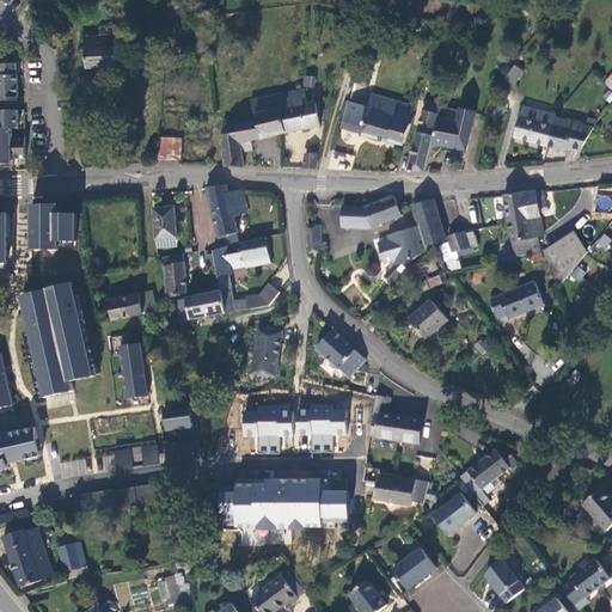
[(81,68),(114,68),(114,35),(83,35),(81,68)]
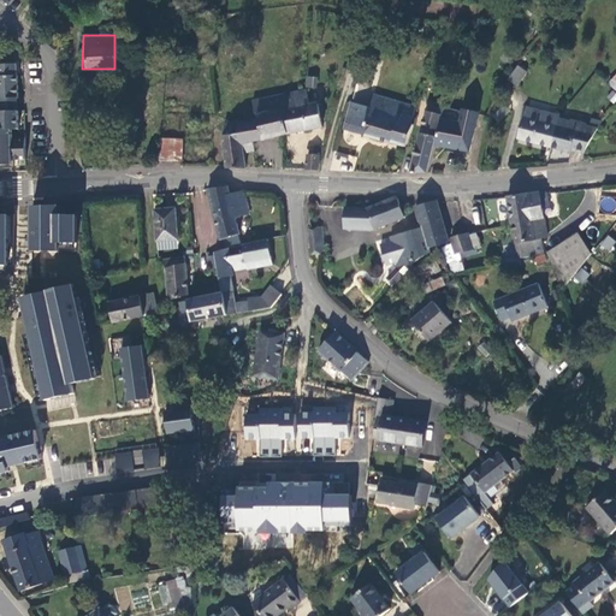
[(0,165),(13,164),(13,160),(28,159),(27,138),(12,138),(12,130),(18,130),(17,76),(16,76),(15,64),(0,64),(0,165)]
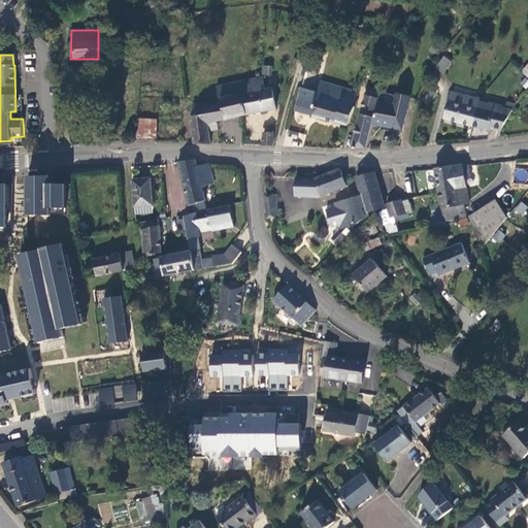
[(446,57),(437,69),(444,74),(453,62),(446,57)]
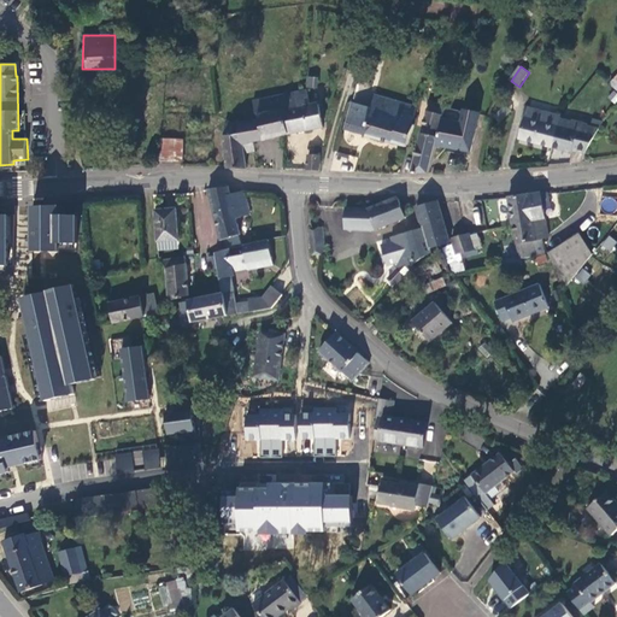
[(316,88),(317,77),(306,76),(306,87),(316,88)]
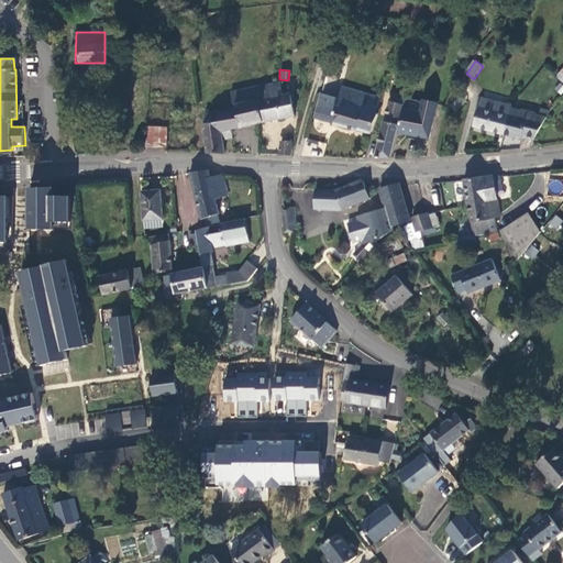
[(236,107),(219,110),(223,139),(225,138),(233,136),(232,128),(261,121),(264,121),(260,99),(247,100),(245,89),(243,81),(230,85),(233,102),(235,102),(236,107)]
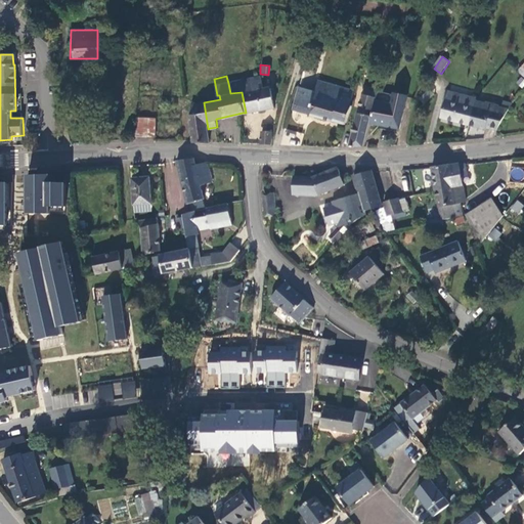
[(264,88),(262,77),(250,78),(228,83),(230,93),(242,92),(246,113),(273,108),(270,88),(264,88)]
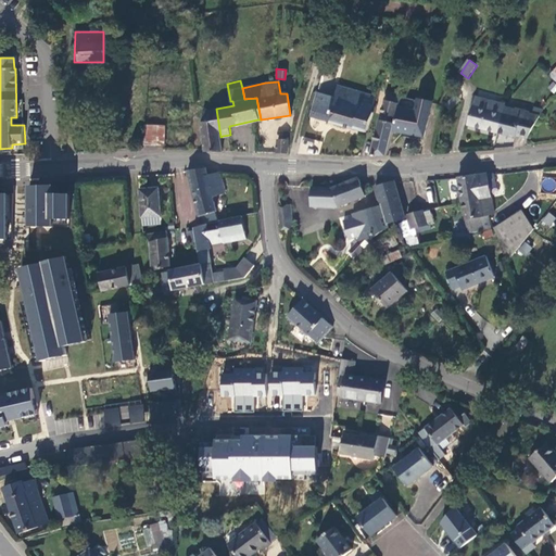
[(311,115),(365,131),(374,112),(370,111),(376,98),(338,87),(335,97),(317,92),(311,115)]
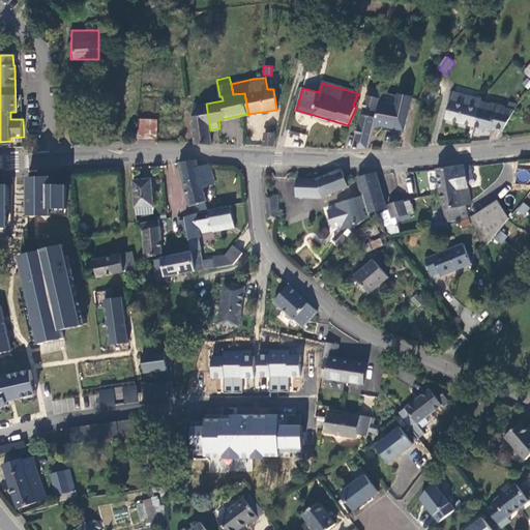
[(367,95),(354,148),(369,149),(380,104),(383,92),(374,90),(373,95),(367,95)]
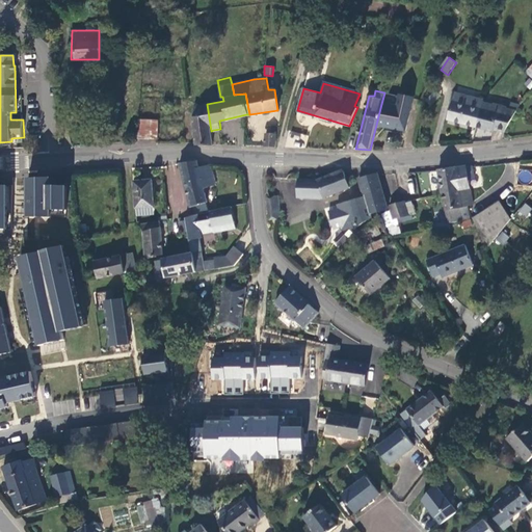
[(449,120),(477,127),(482,105),(483,100),(455,92),(449,120)]
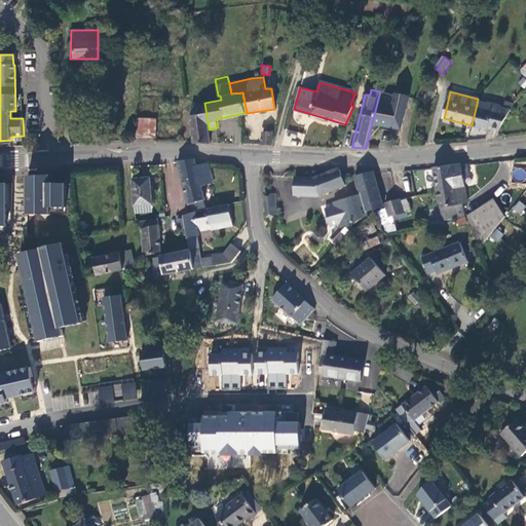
[(393,105),(377,103),(374,123),(402,127),(409,97),(396,94),(393,105)]
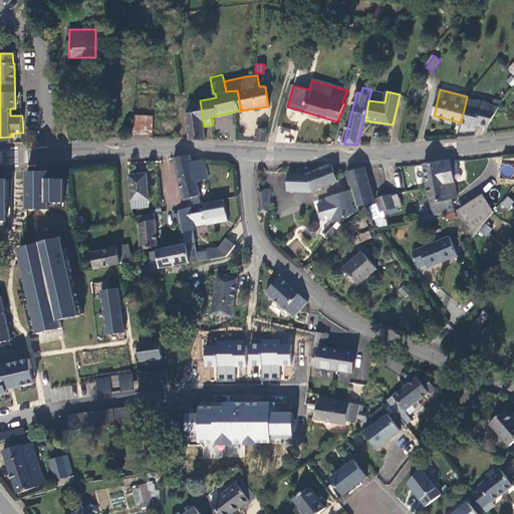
[(187,113),(190,141),(206,142),(206,125),(204,126),(200,100),(188,99),(187,113)]
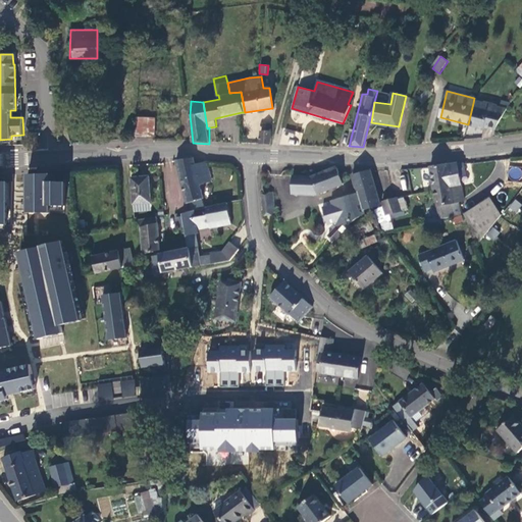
[(484,102),(475,101),(473,103),(468,124),(483,128),(486,122),(488,122),(488,125),(493,127),(498,118),(501,114),(506,108),(500,106),(498,106),(498,104),(485,101),(484,102)]
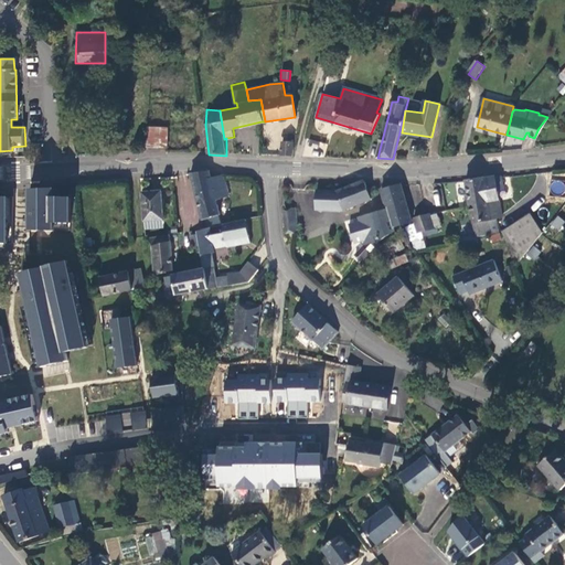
[(534,138),(547,117),(542,124),(539,128),(534,138)]
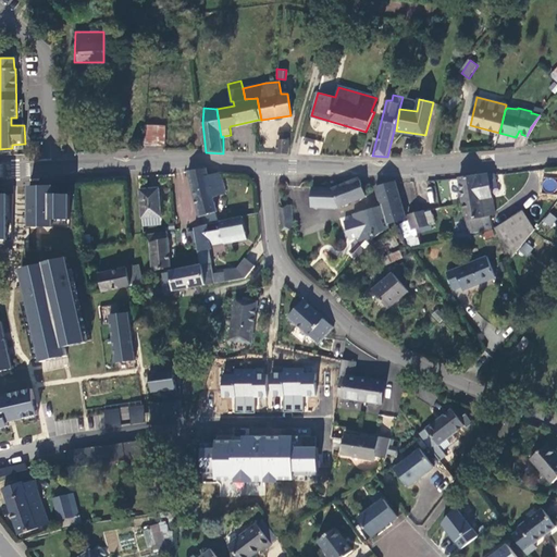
[(289,153),(291,139),(280,139),(277,152),(289,153)]
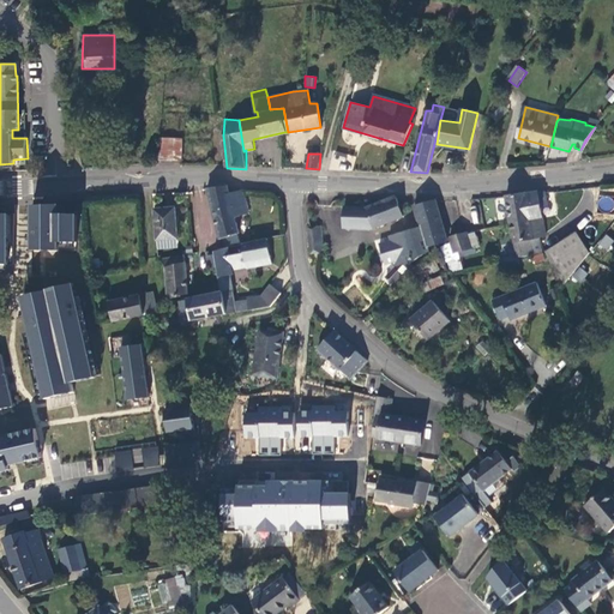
[(236,218),(250,215),(244,190),(229,193),(228,186),(208,187),(221,239),(240,234),(236,218)]
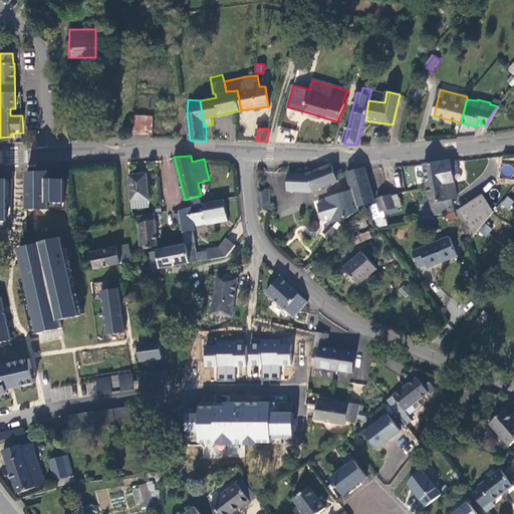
[(425,162),(429,187),(454,183),(452,172),(450,160),(441,162),(441,159),(425,162)]
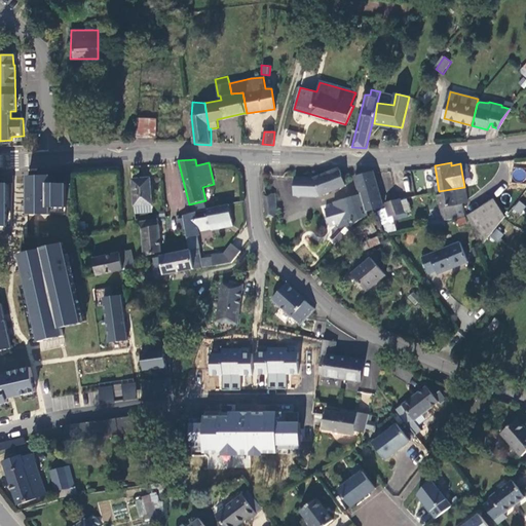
[(466,163),(460,163),(462,176),(470,175),(466,163)]
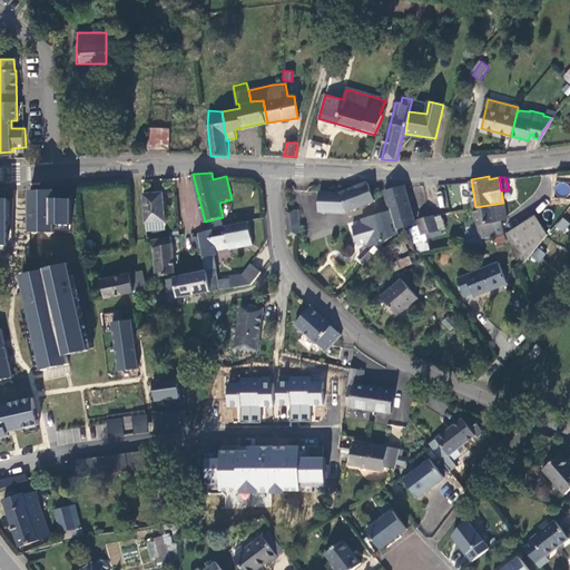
[(374,200),(369,186),(367,182),(356,186),(341,192),(320,192),(320,210),(347,210),(374,200)]
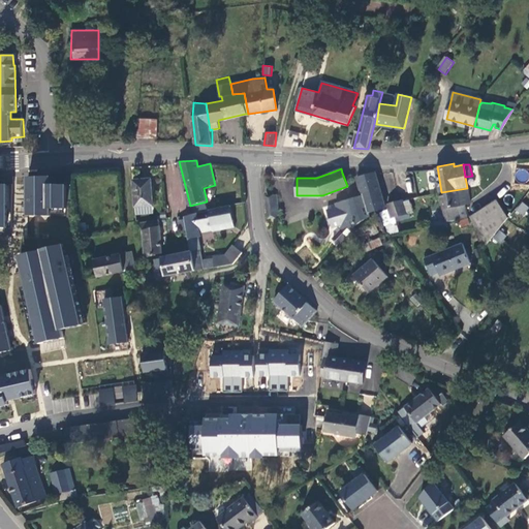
[(343,229),(354,225),(369,217),(369,212),(384,208),(384,204),(375,172),(356,177),(363,194),(337,203),(338,207),(342,224),(343,227),(343,229)]
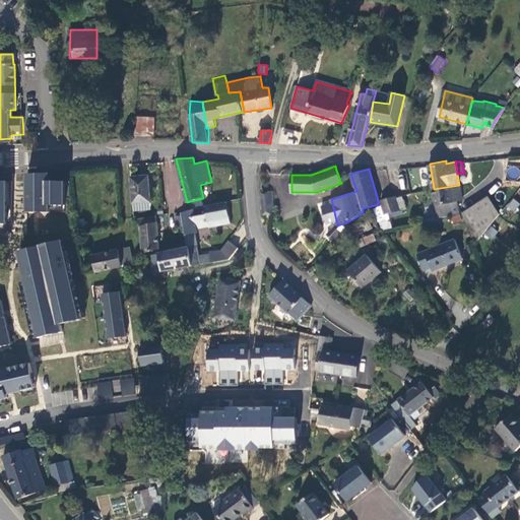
[(51,173),(27,174),(27,211),(51,212),(51,204),(66,205),(66,198),(71,198),(69,173),(51,175),(51,173)]
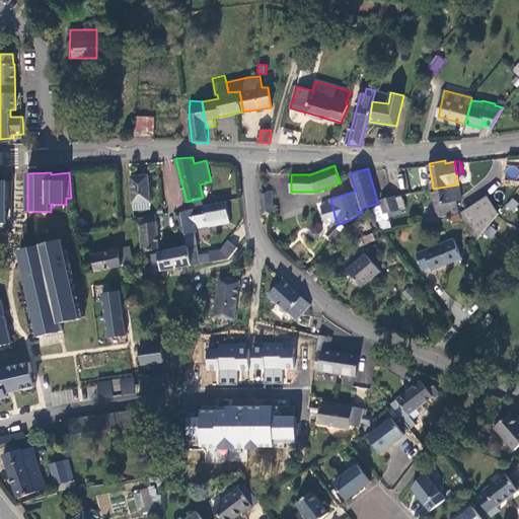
[(132,177),(134,203),(151,202),(148,176),(132,177)]
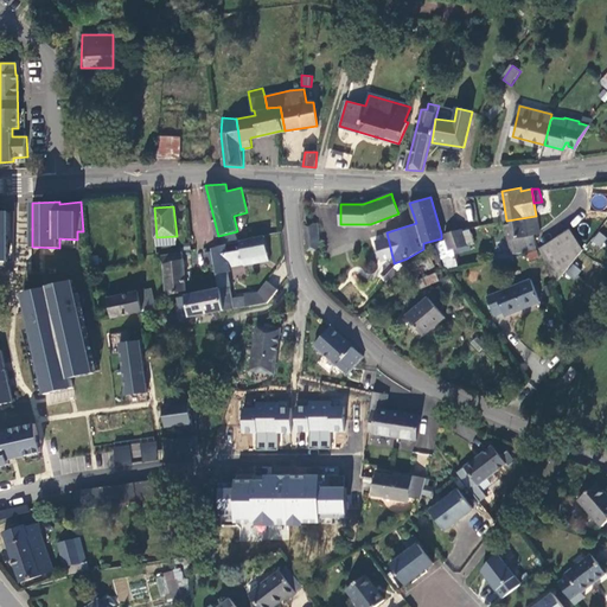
[(506,221),(509,240),(528,236),(528,235),(532,235),(534,234),(540,234),(536,216),(506,221)]
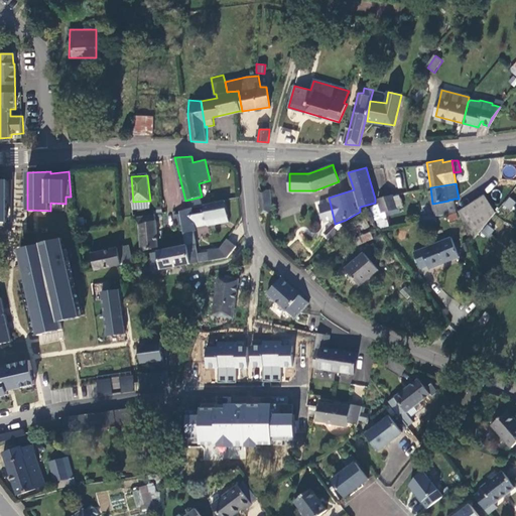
[(264,188),(258,189),(261,215),(267,213),(264,188)]
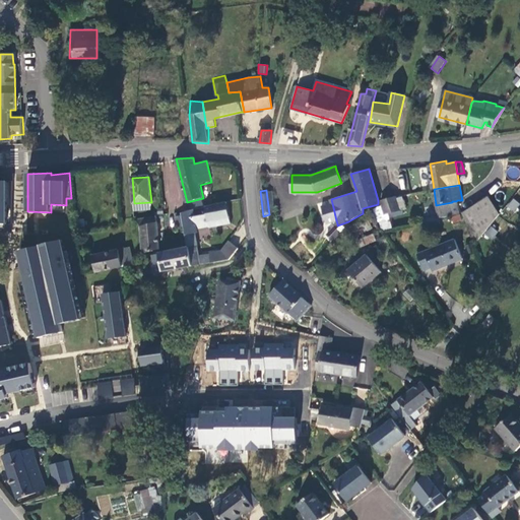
[(266,190),(269,214),(275,213),(273,190),(266,190)]
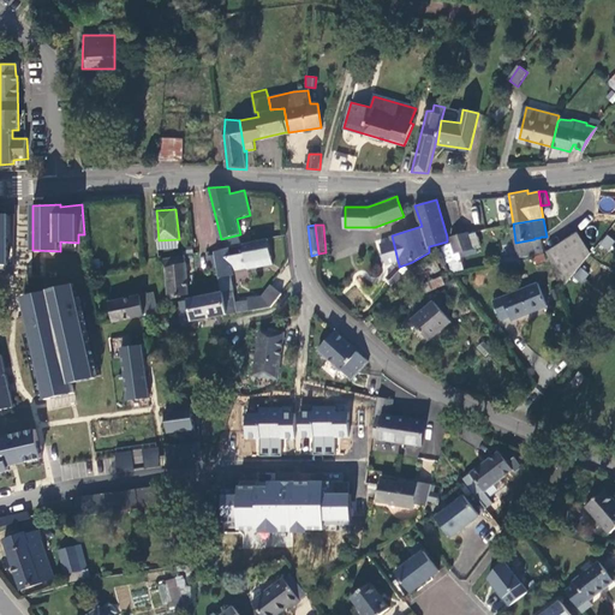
[(574,227),(548,251),(557,273),(590,243),(574,227)]
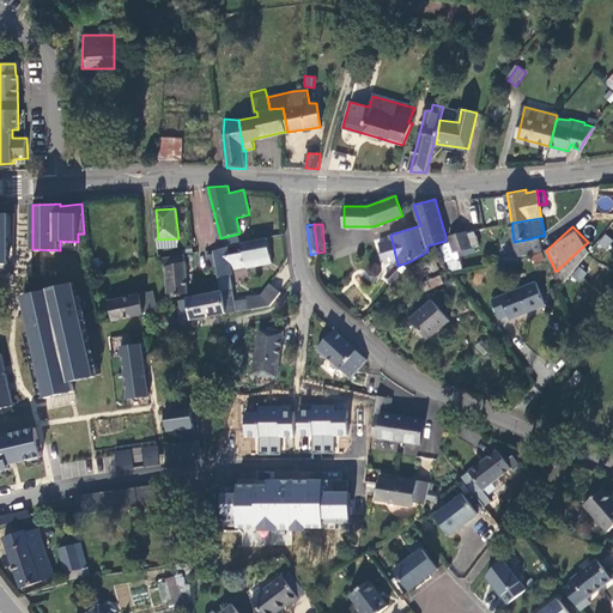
[(466,234),(466,231),(448,236),(455,253),(479,246),(473,231),(466,234)]
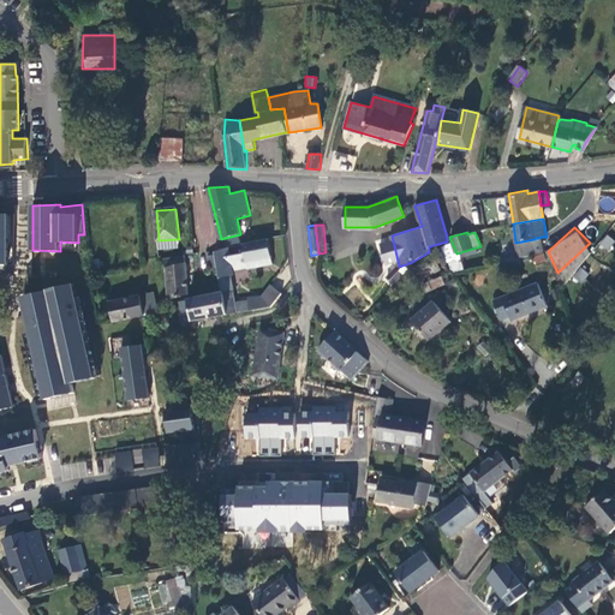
[(614,238),(609,233),(601,243),(608,249),(614,239),(614,238)]
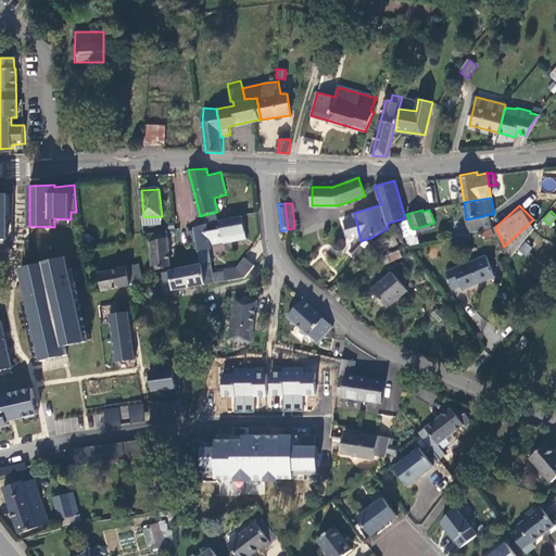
[(491,229),(488,215),(483,215),(483,216),(466,219),(468,232),(491,229)]
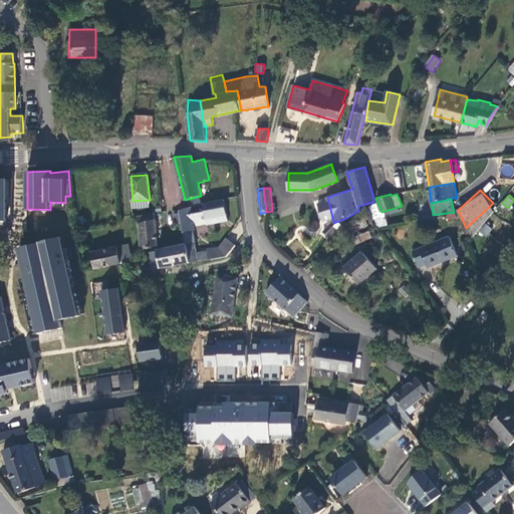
[(228,217),(223,201),(204,205),(206,212),(201,213),(204,225),(209,224),(208,221),(228,217)]
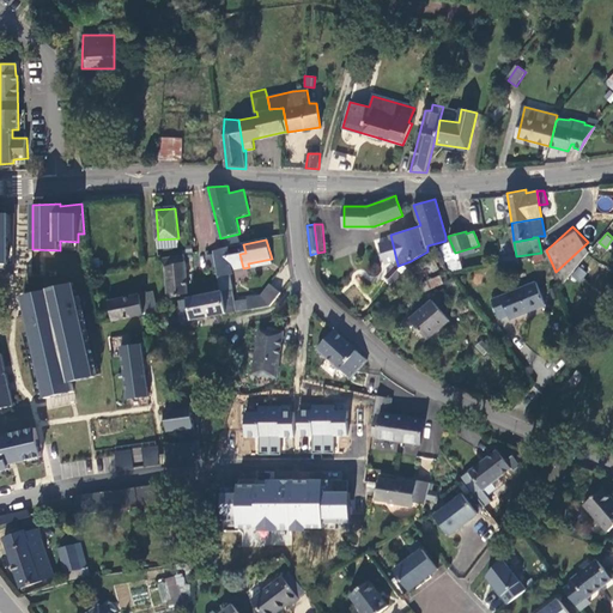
[(384,263),(396,260),(392,240),(381,242),(384,263)]
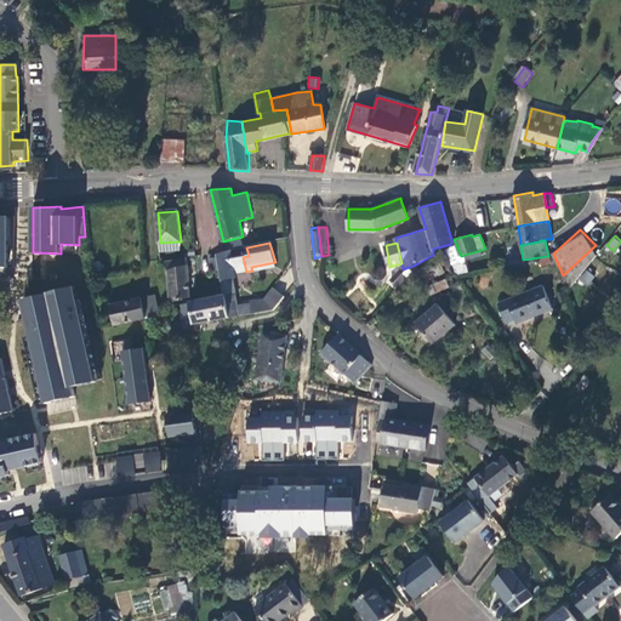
[(233,260),(232,251),(216,254),(220,281),(234,279),(237,279),(237,274),(246,272),(243,257),(233,260)]
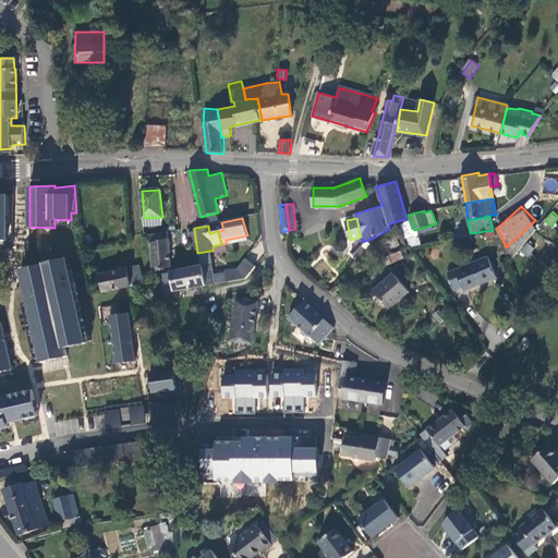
[(147,237),(150,243),(153,273),(171,267),(168,233),(147,237)]
